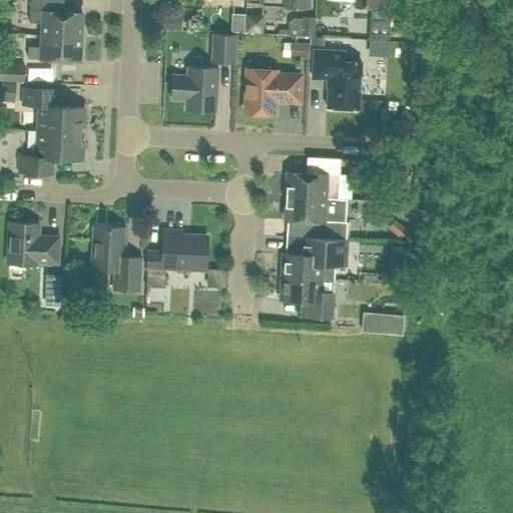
[(29,0),(29,10),(28,22),(41,22),(40,34),(80,36),(81,12),(56,11),(56,0),(29,0)]
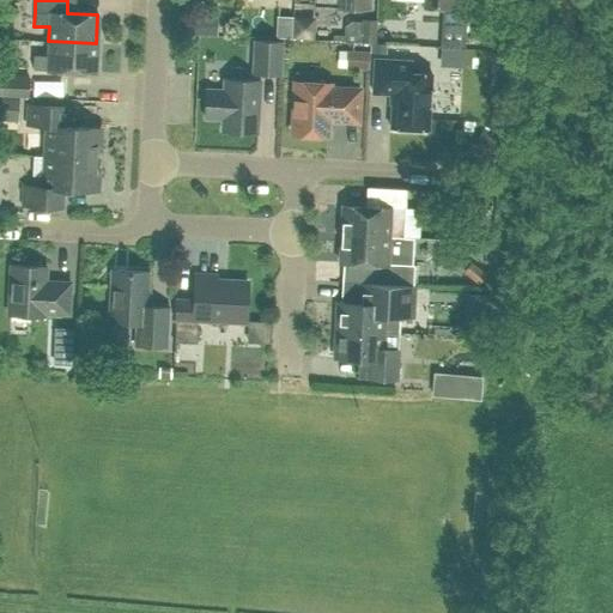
[(314,0),(314,10),(369,12),(369,0),(314,0)]
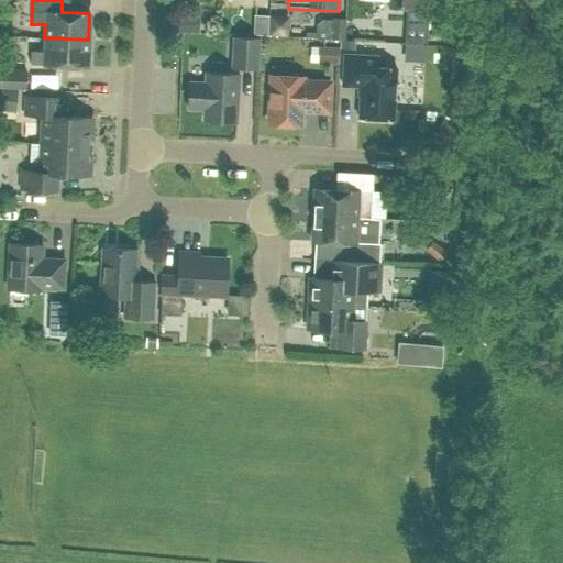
[(304,31),(304,37),(315,37),(315,39),(344,40),(345,18),(332,18),(332,21),(315,32),(304,31)]
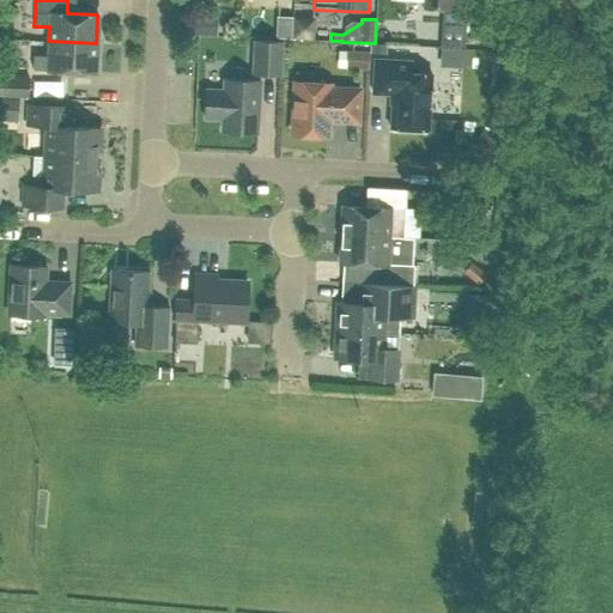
[(304,22),(301,38),(314,42),(319,25),(304,22)]
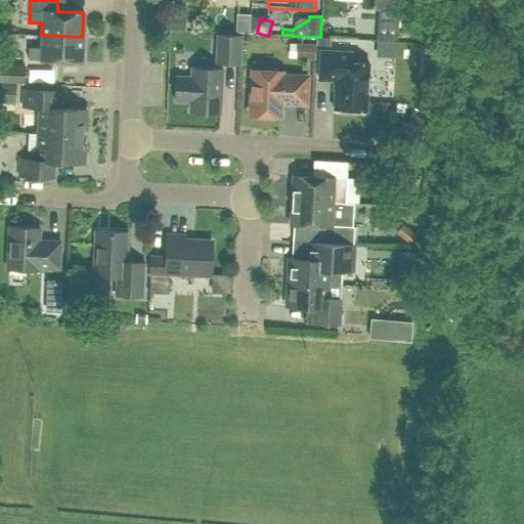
[(376,41),(397,42),(398,20),(377,19),(376,41)]
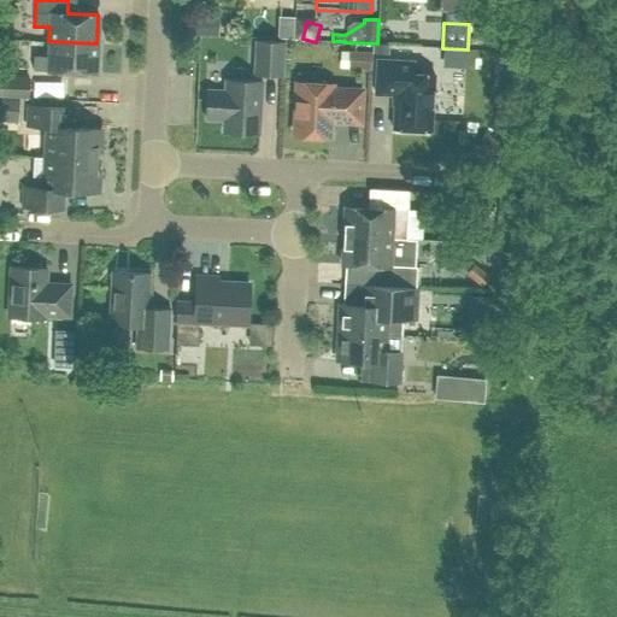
[(253,75),(283,77),(286,41),(254,40),(253,75)]
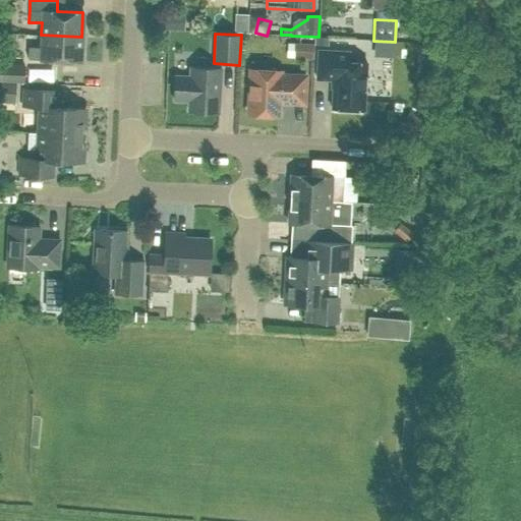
[(81,37),(41,35),(40,47),(27,47),(26,59),(80,61),(81,37)]
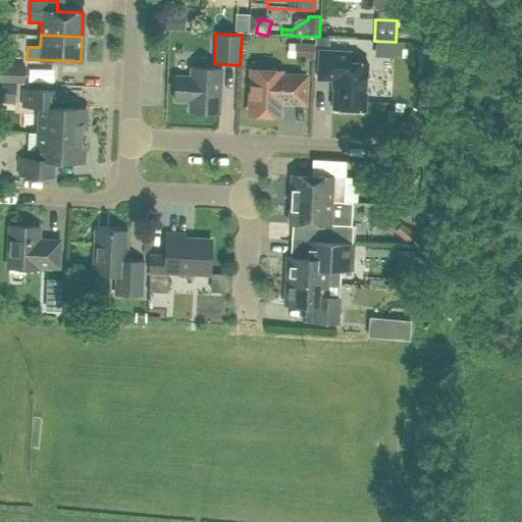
[(293,44),(293,58),(314,59),(314,44),(293,44)]
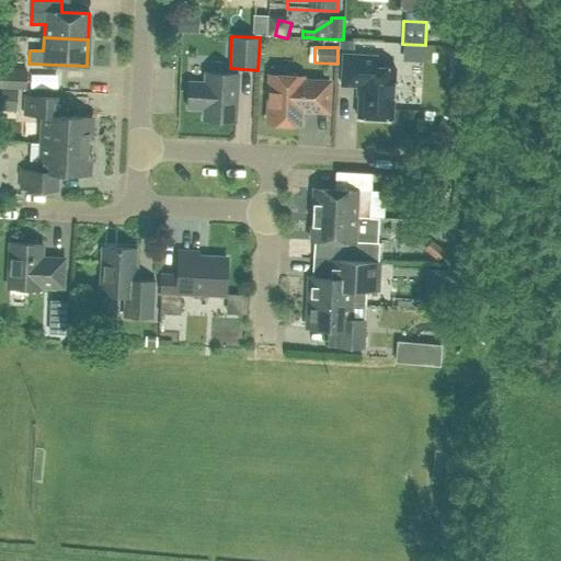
[(342,54),(340,84),(357,86),(356,116),(391,118),(393,67),(374,66),(375,55),(342,54)]
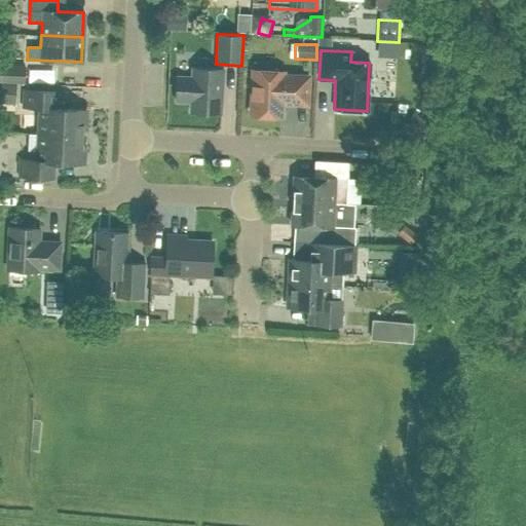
[(0,65),(0,82),(24,84),(25,66),(0,65)]
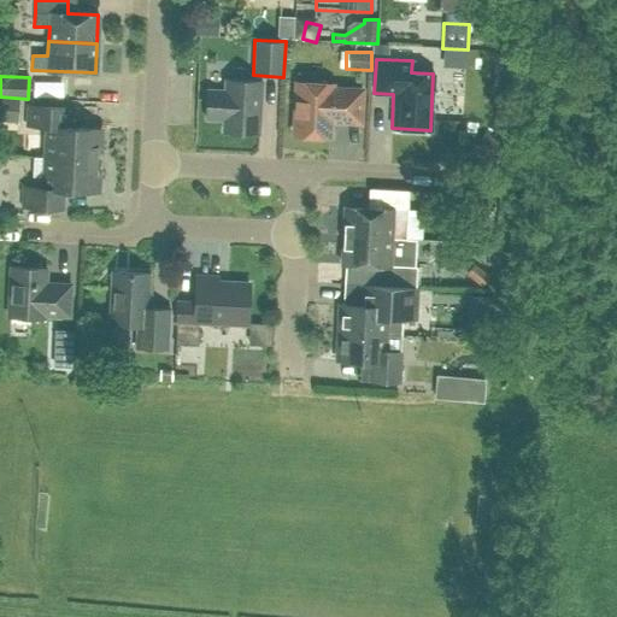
[(223,88),(205,88),(204,119),(222,121),(222,130),(258,133),(260,81),(224,80),(223,88)]
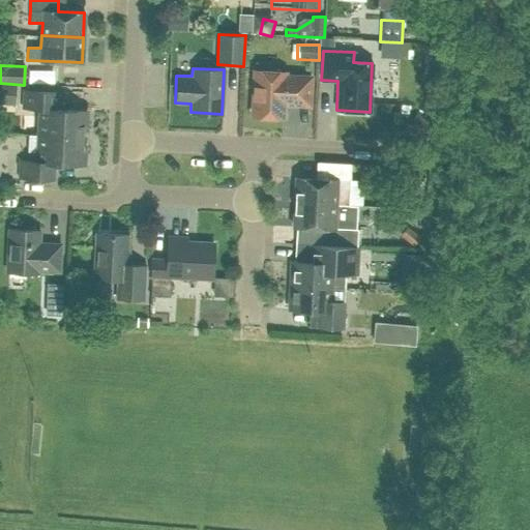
[(282,117),(283,102),(307,105),(310,78),(284,76),(284,72),(254,70),(252,115),(282,117)]
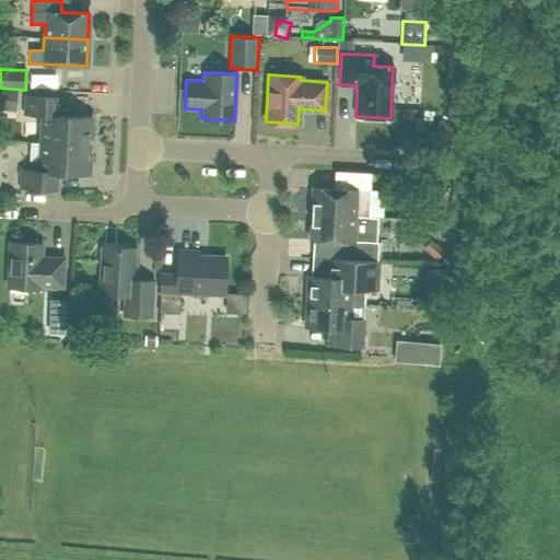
[(0,89),(0,109),(15,111),(16,90),(0,89)]
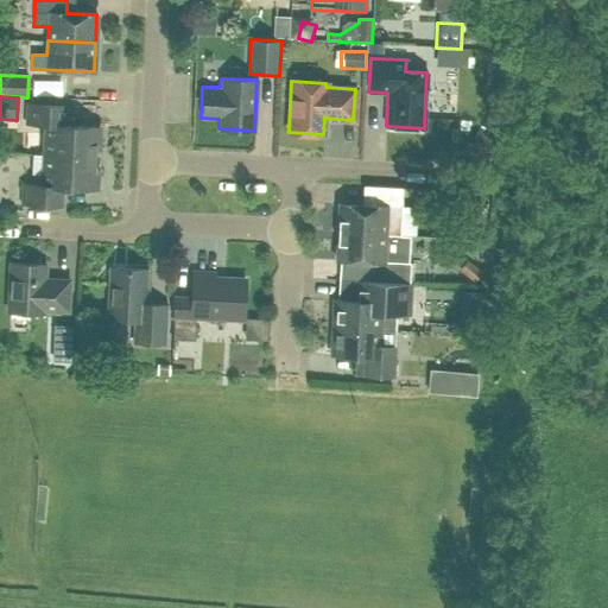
[(46,154),(94,157),(94,147),(99,147),(100,126),(64,125),(64,106),(26,103),(25,124),(48,125),(46,154)]
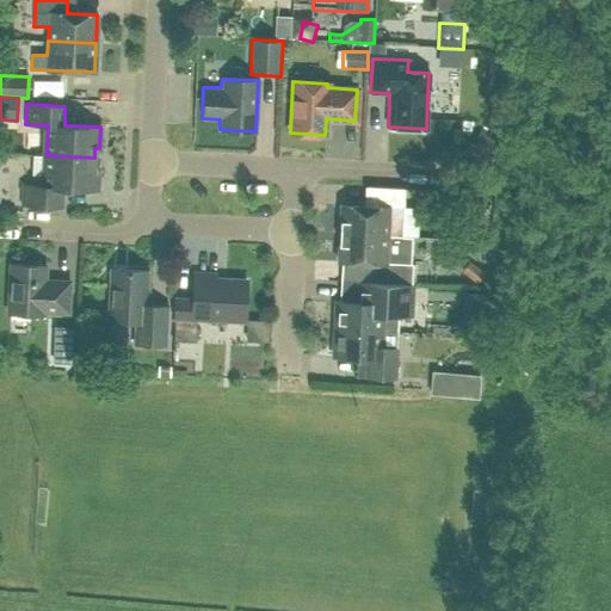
[(499,143),(483,133),(471,147),(487,159),(499,143)]
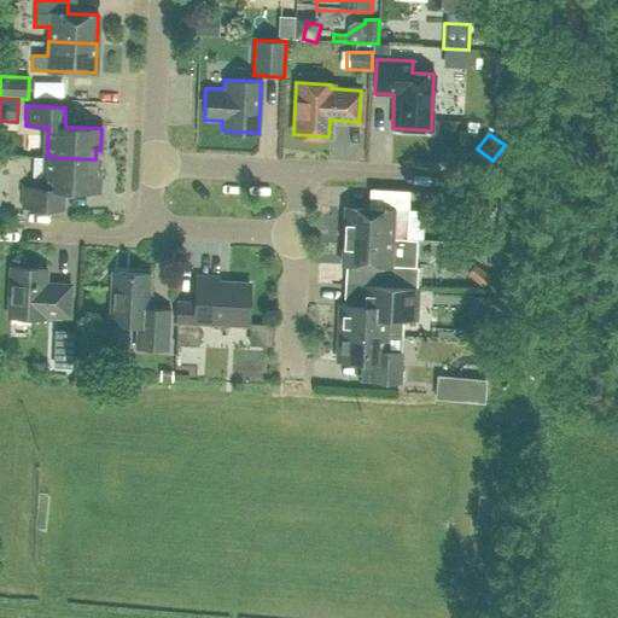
[(95,159),(47,157),(46,188),(22,187),(21,207),(60,209),(62,190),(99,191),(100,169),(95,169),(95,159)]
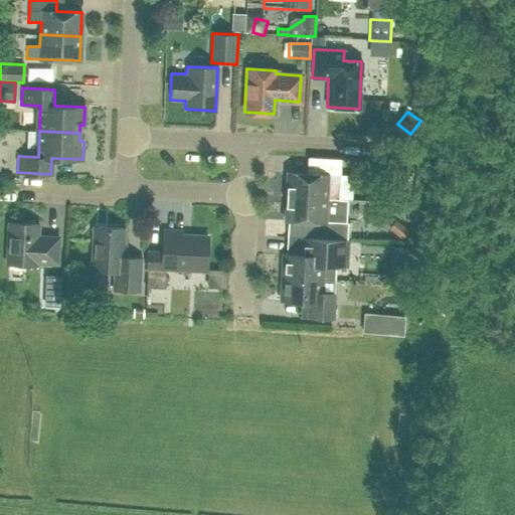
[(338,199),(339,175),(340,159),(312,157),(311,173),(287,172),(286,196),(326,198),(326,199),(338,199)]
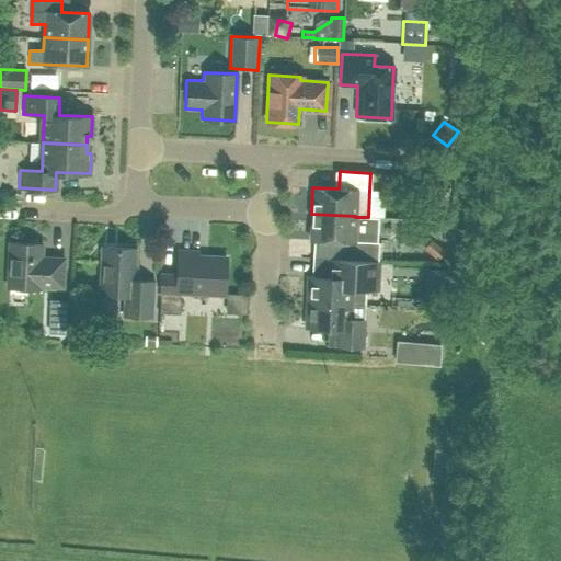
[(388,216),(388,190),(373,190),(371,215),(388,216)]
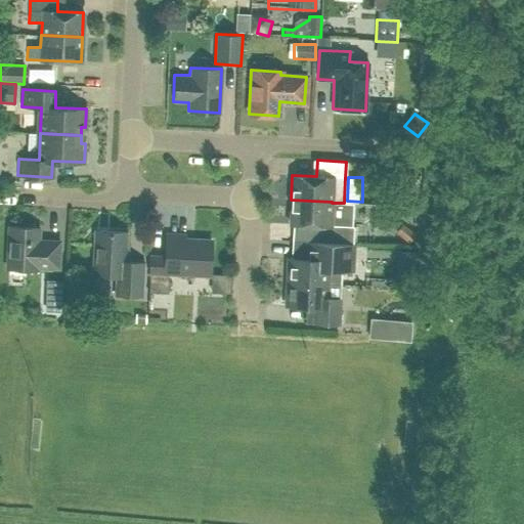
[(313,242),(342,243),(343,226),(331,225),(332,203),(332,202),(291,200),(290,224),(308,225),(307,242),(313,242)]
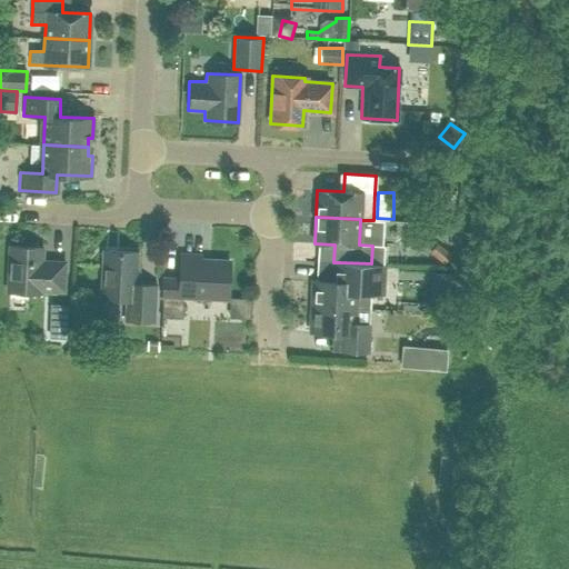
[(436,242),(429,252),(445,263),(451,253),(436,242)]
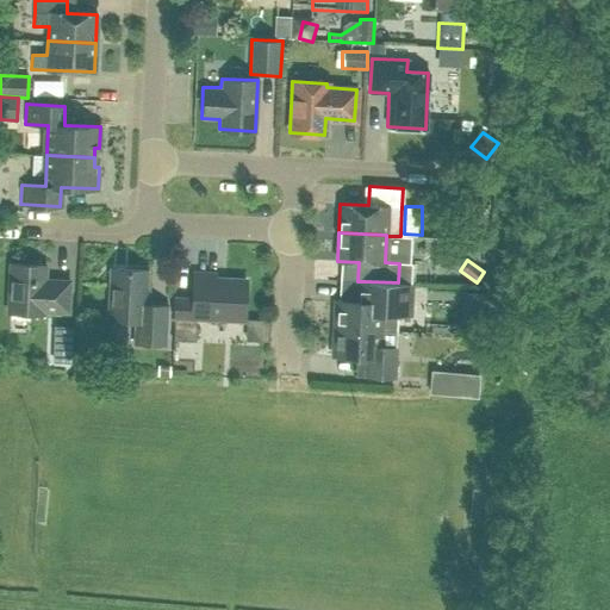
[(43,313),(43,311),(67,312),(69,280),(44,279),(45,265),(10,263),(7,312),(43,313)]
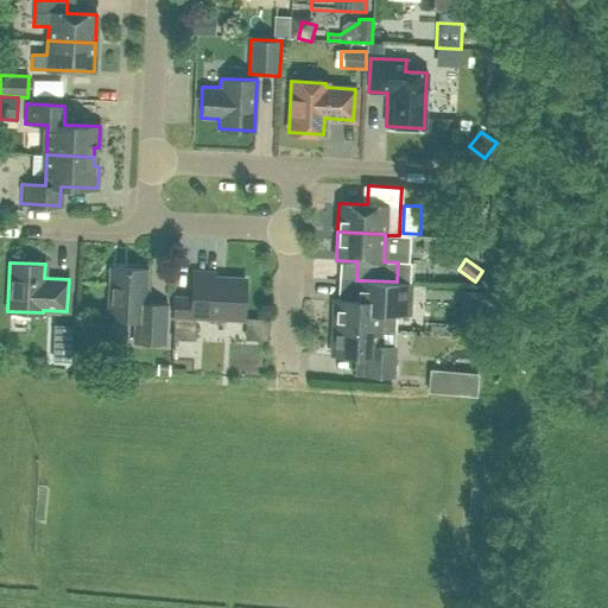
[(134,320),(133,342),(164,343),(166,304),(145,304),(147,268),(108,267),(106,318),(134,320)]
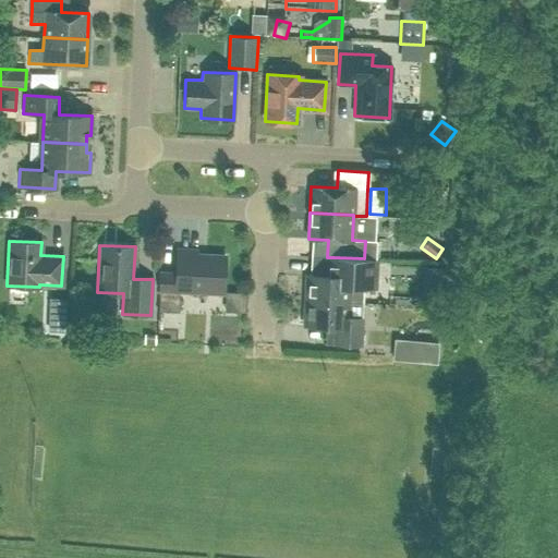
[(176,274),(158,273),(157,290),(159,290),(158,311),(178,312),(179,290),(222,292),(223,256),(195,255),(195,250),(177,250),(176,274)]
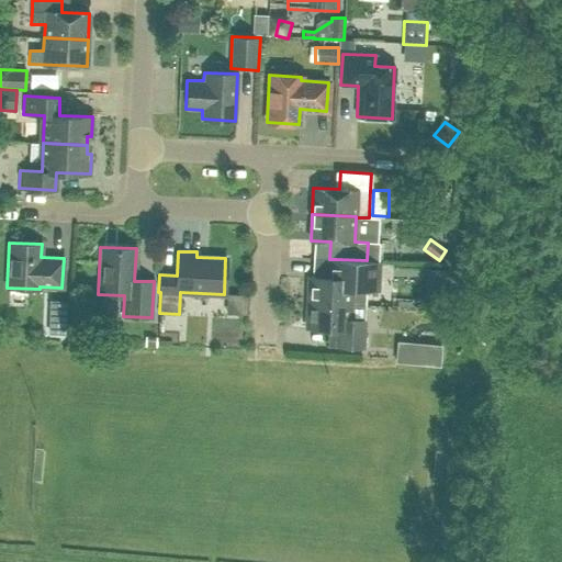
[(351,304),(351,305),(366,305),(366,291),(379,291),(381,261),(367,261),(367,260),(336,259),(329,259),(329,278),(308,277),(307,302),(351,304)]
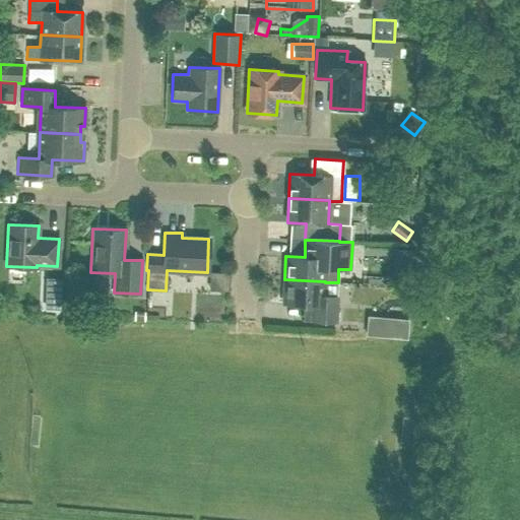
[(324,295),(325,282),(325,281),(284,279),(283,304),(312,305),(311,321),(335,322),(336,305),(336,296),(324,295)]
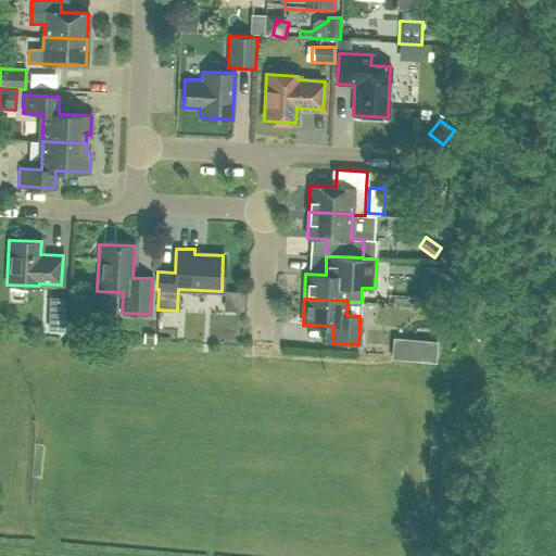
[(436,363),(437,342),(420,340),(418,361),(436,363)]
